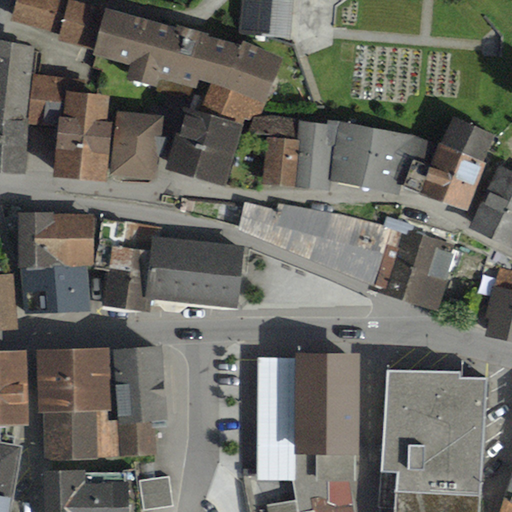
[(69,0),(16,0),(10,22),(60,36),(69,1),(69,0)]
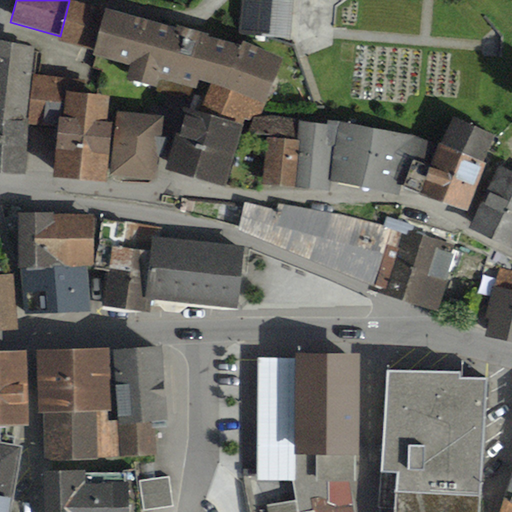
[(294,0),(241,0),(239,33),(291,38),(294,0)]
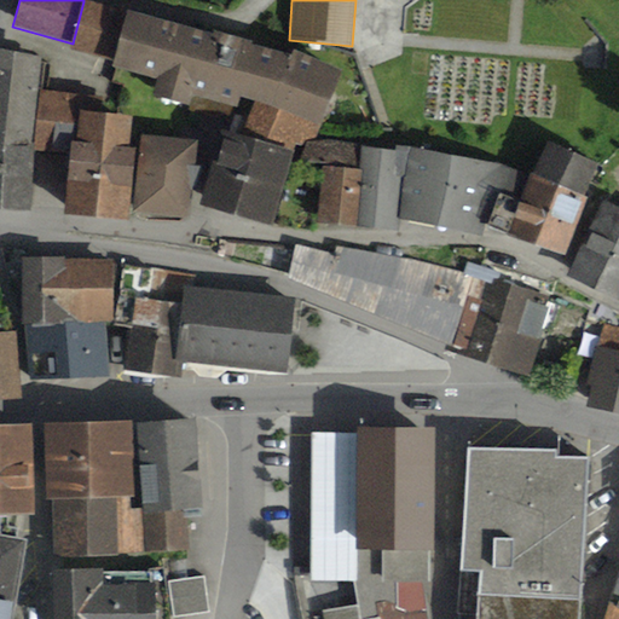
[(128,13),(84,1),(73,44),(70,51),(115,63),(128,13)]
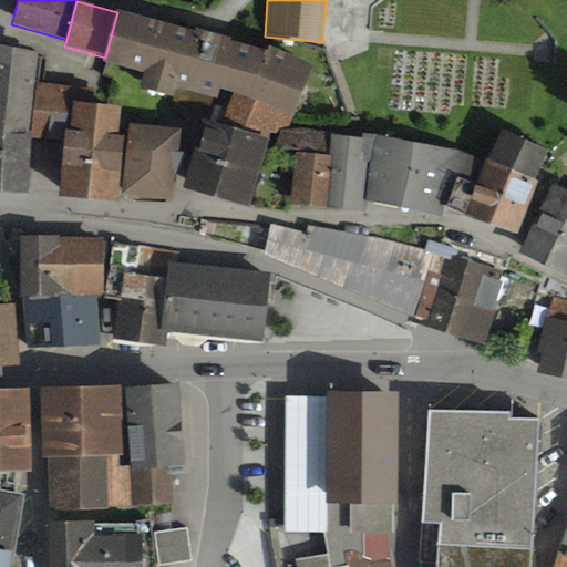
[(200,34),(117,12),(105,58),(104,64),(143,75),(140,90),(175,100),(177,89),(218,101),(222,91),(234,94),(222,125),(270,140),(278,142),(281,131),(290,130),(313,65),(269,48),(267,53),(232,43),(232,40),(202,31),(200,34)]
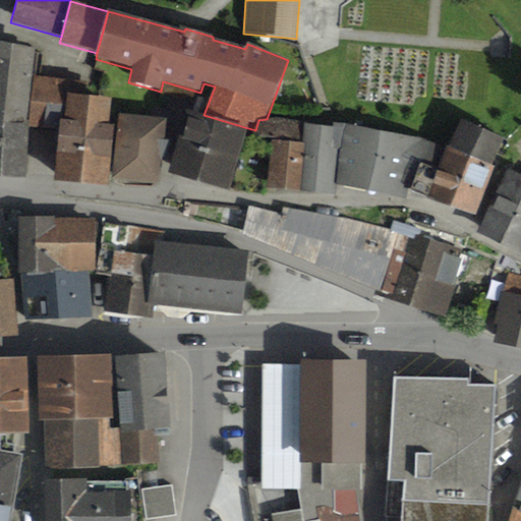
[(37,50),(0,43),(0,177),(26,179),(29,129),(59,132),(60,120),(64,120),(65,106),(60,79),(34,77),(37,50)]
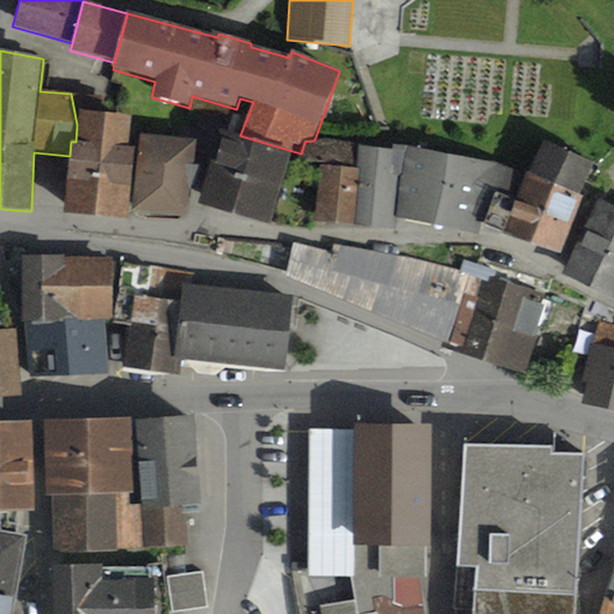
[(71,142),(70,156),(64,214),(128,220),(134,149),(130,149),(133,118),(78,112),(77,125),(76,142),(71,142)]
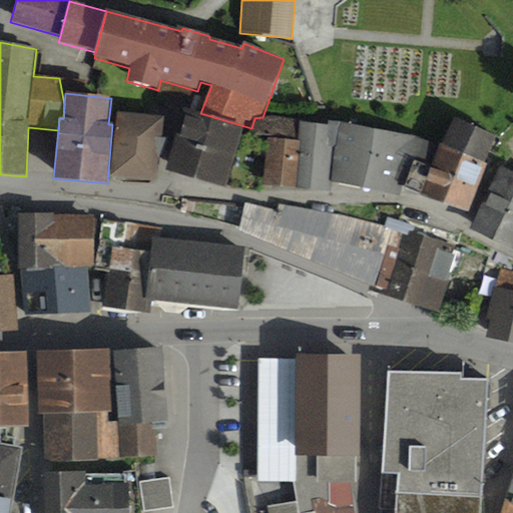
[(200,113),(186,108),(166,171),(226,189),(244,126),(200,113)]
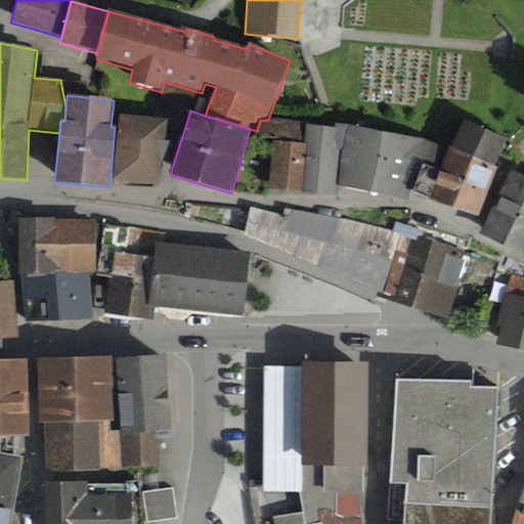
[(168,121),(121,116),(113,182),(162,187),(164,164),(171,142),(166,142),(168,121)]
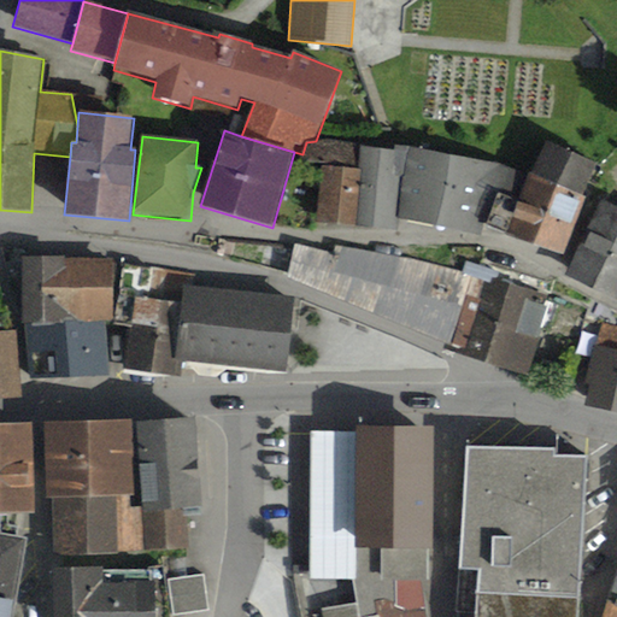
[(359,170),(360,146),(335,142),(316,141),(306,142),(303,154),(307,163),(322,166),(359,170)]
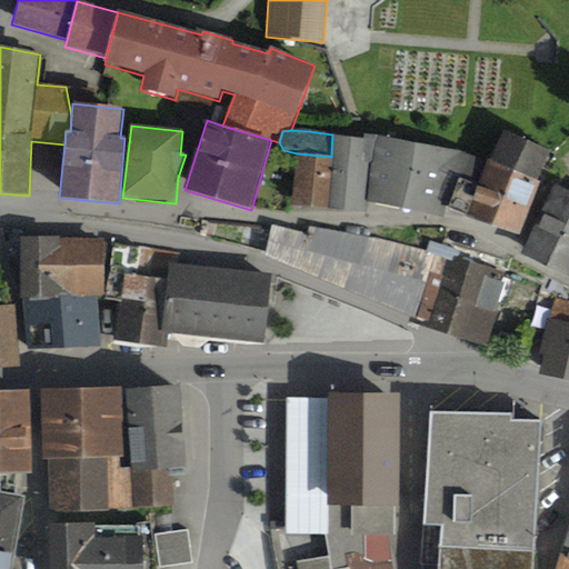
[(490,162),(488,162),(469,218),(520,238),(556,153),(503,131),(490,162)]
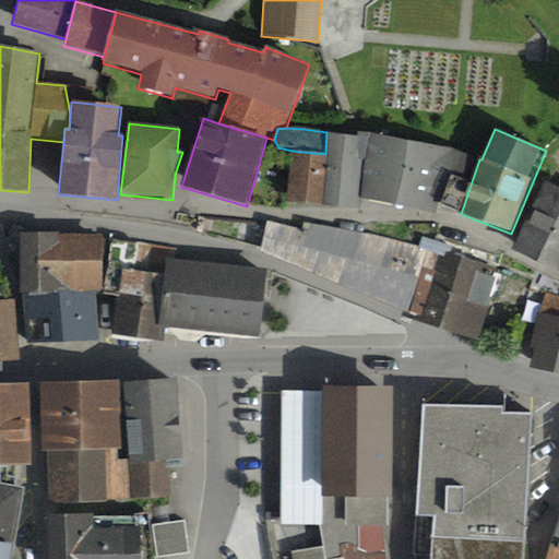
[(359,138),(326,132),(325,154),(322,205),(360,210),(361,198),(366,162),(358,159),(359,138)]
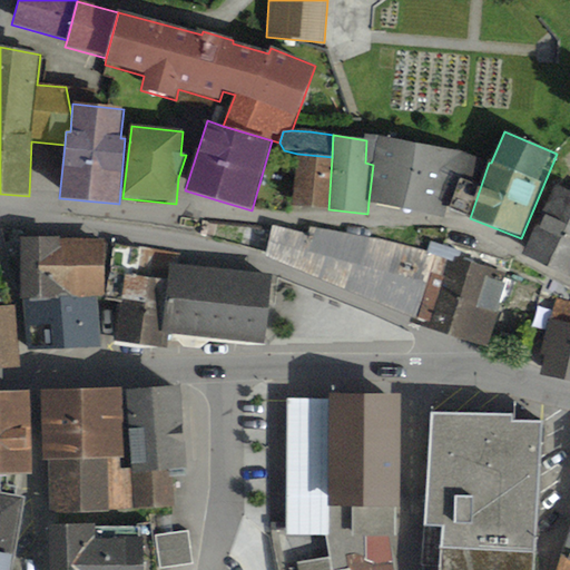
[(365,163),(373,165),(369,202),(445,218),(446,208),(470,216),(489,163),(459,150),(366,136),(366,140),(365,163)]
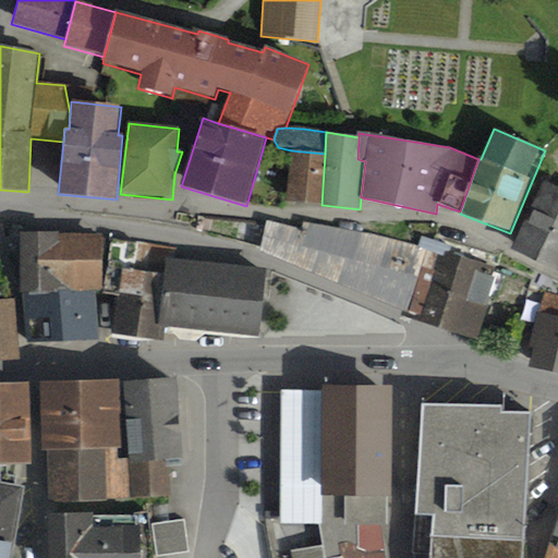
[(325,154),(291,150),(287,203),(322,205),(325,154)]
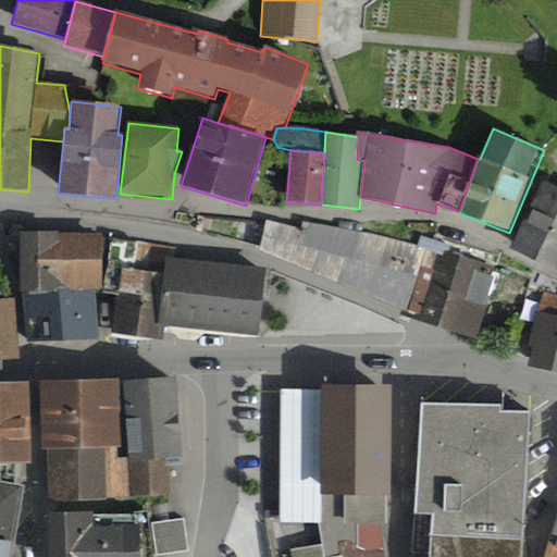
[(556,187),(543,182),(511,249),(556,269),(556,187)]
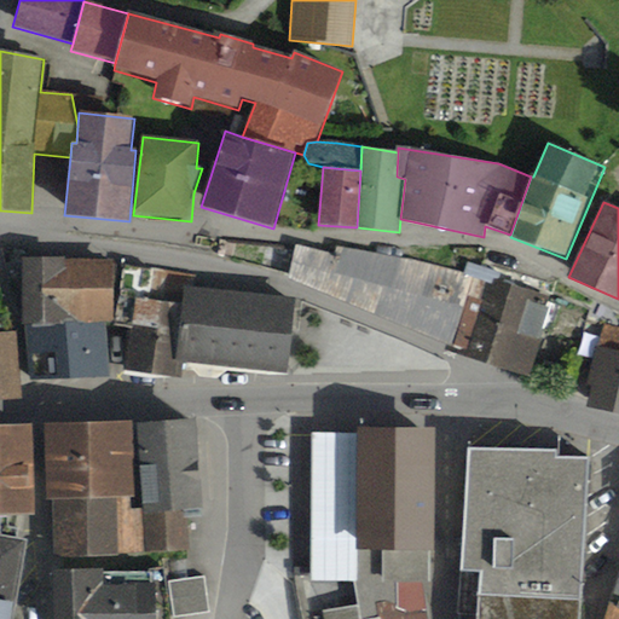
[(335,254),(296,246),(289,281),(452,347),(453,343),(475,276),(466,273),(337,247),(335,254)]
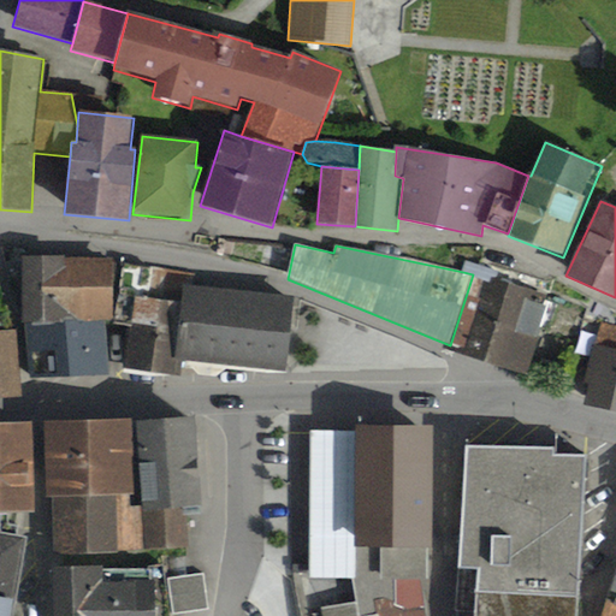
[(65,256),(23,259),(23,325),(25,325),(106,323),(113,323),(113,260),(65,260),(65,256)]
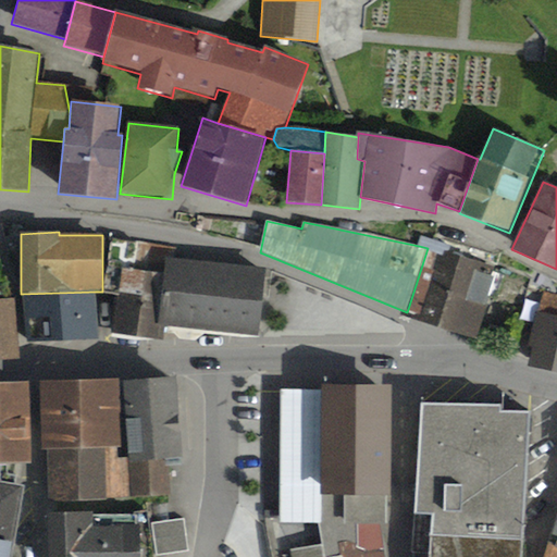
[(421,236),(419,246),(428,248),(408,309),(421,316),(420,321),(478,342),(498,256),(421,236)]
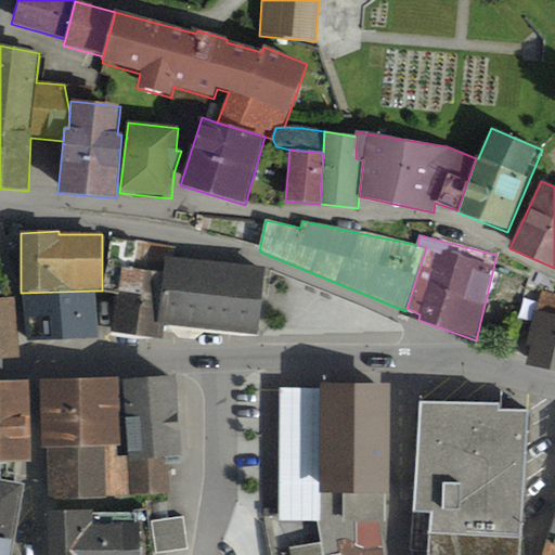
[(137,243),(113,240),(102,294),(115,296),(112,335),(158,339),(159,325),(165,258),(176,259),(178,248),(137,241),(137,243)]
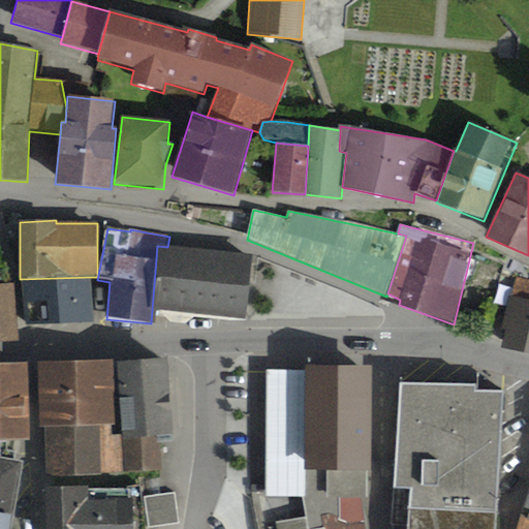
[(167,247),(157,246),(152,310),(246,320),(252,256),(167,247)]
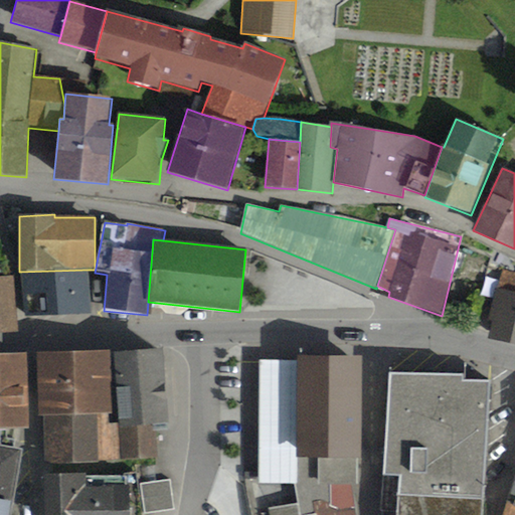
[(514,271),(503,269),(490,339),(514,344),(514,271)]
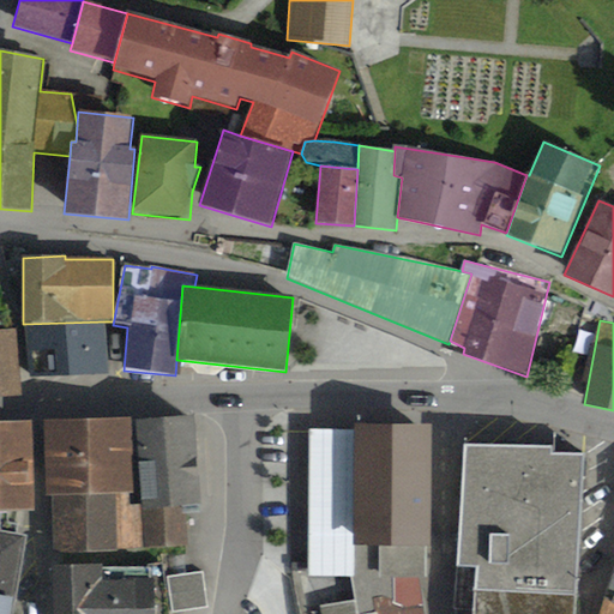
[(109,375),(106,321),(25,324),(31,380),(109,375)]
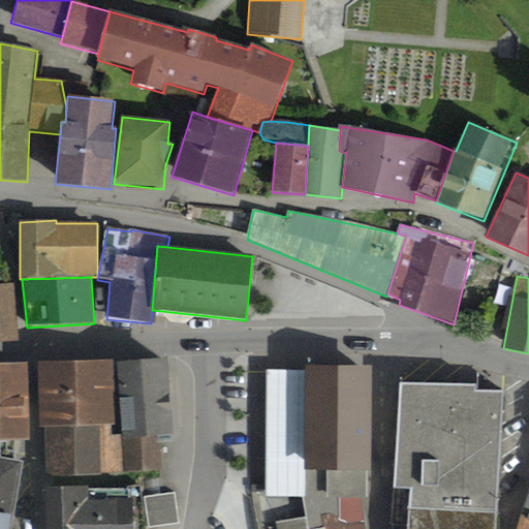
[(0,342),(20,342),(14,283),(0,284),(0,342)]
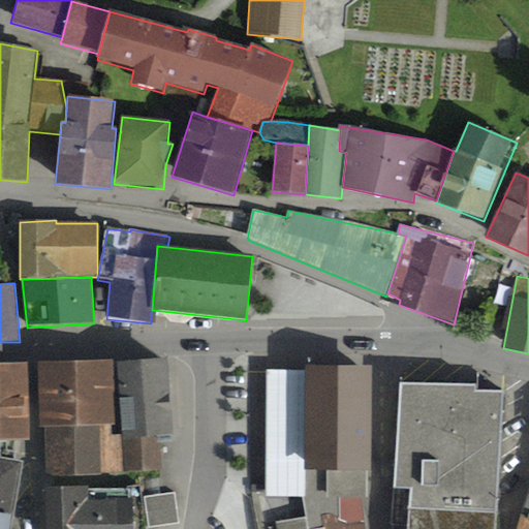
[(168,360),(118,364),(122,434),(125,473),(163,469),(160,437),(175,436),(168,360)]
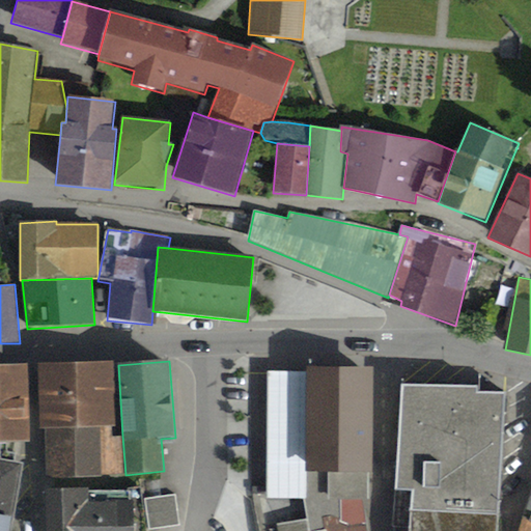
[(114,363),(38,366),(39,431),(45,431),(46,479),(126,475),(122,436),(112,437),(111,427),(116,427),(114,363)]
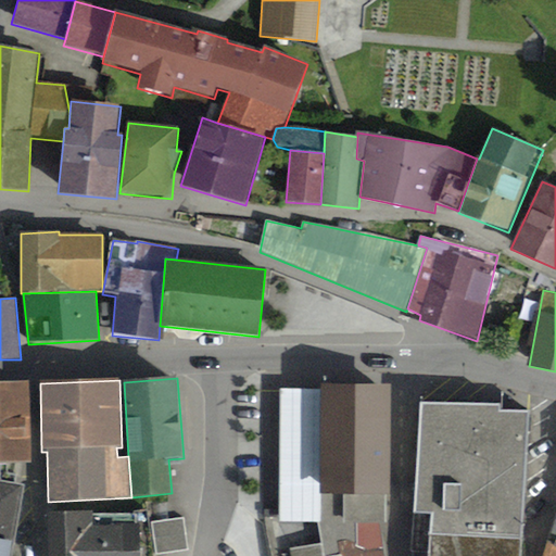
[(29,383),(0,384),(0,482),(17,485),(17,475),(16,475),(16,466),(33,465),(29,383)]
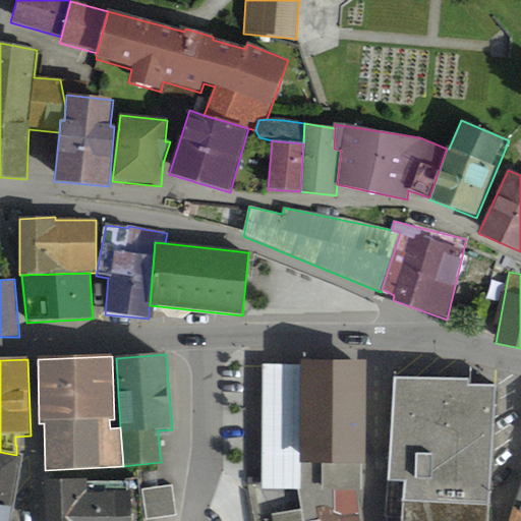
[(263,489),(298,490),(301,509),(303,520),(317,520),(320,520),(317,509),(326,507),(343,517),(359,516),(357,491),(363,491),(362,465),(366,464),(367,362),(301,362),(301,366),(263,366),(263,489)]
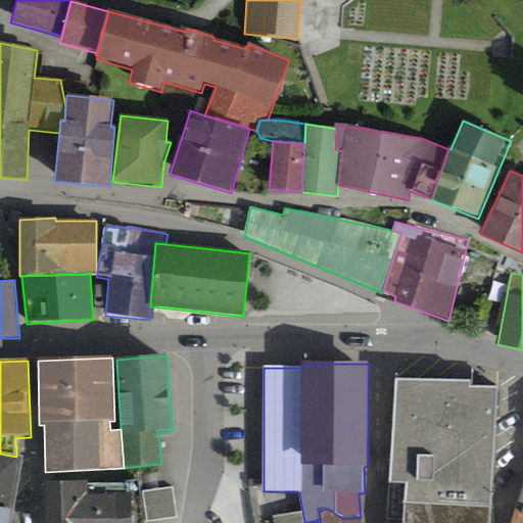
[(471,382),(395,381),(389,484),(406,485),(402,522),(490,522),(500,387),(471,387),(471,382)]
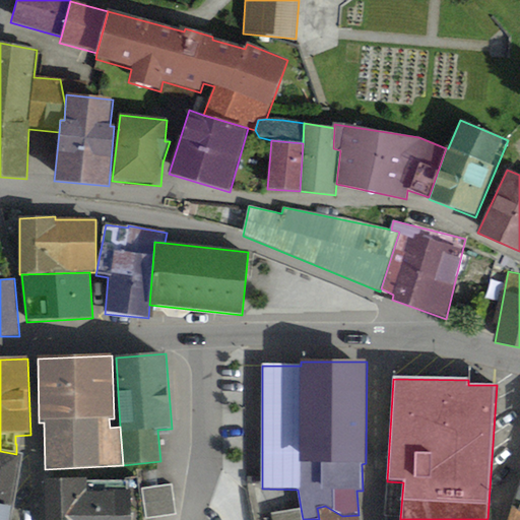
[(0,451),(0,519),(12,519),(23,455),(16,454),(0,451)]
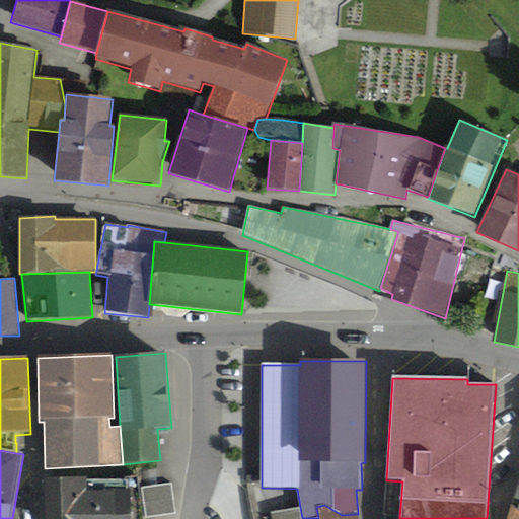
[(86,478),(43,479),(45,518),(143,518),(138,476),(127,477),(127,482),(87,482),(86,478)]
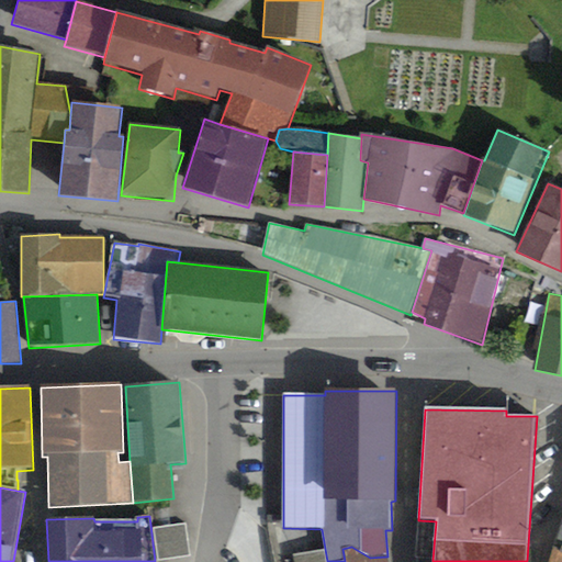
[(186,523),(154,527),(158,561),(191,557),(186,523)]
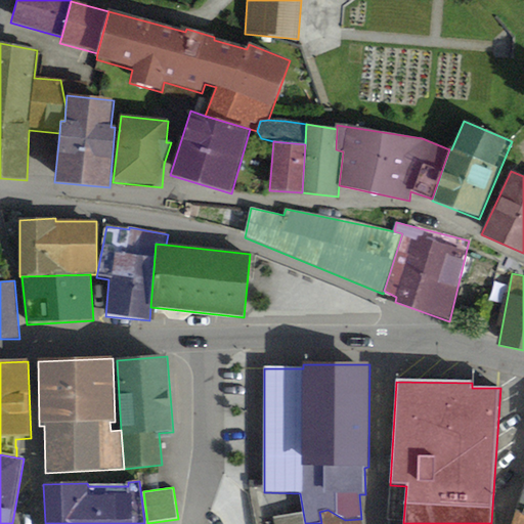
[(305,523),(303,512),(273,518),(273,523),(361,523),(361,519),(345,520),(328,510),(319,512),(321,523),(319,523),(305,523)]
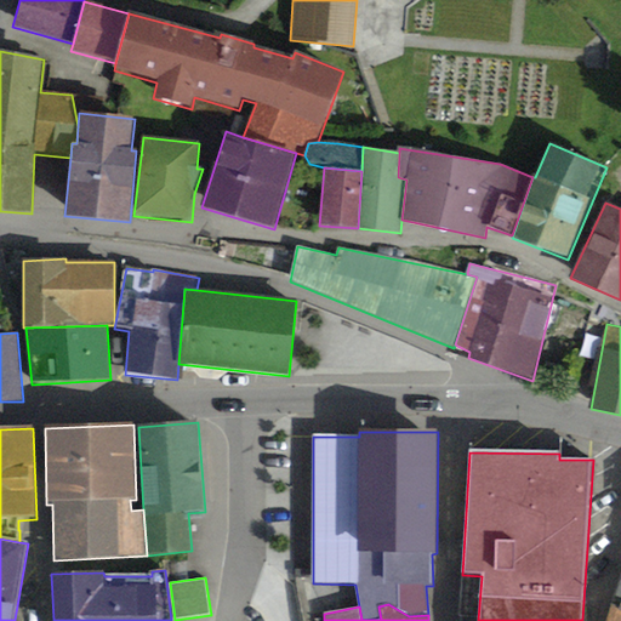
[(620,620),(620,608),(613,607),(608,620),(620,620)]
